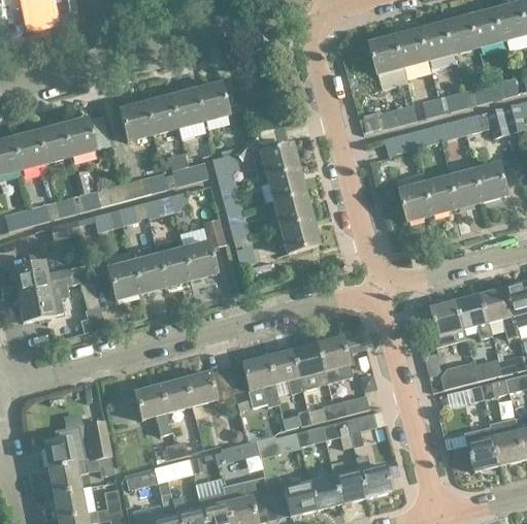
[(496,9),(504,40),(526,33),(526,23),(521,2),(496,9)]
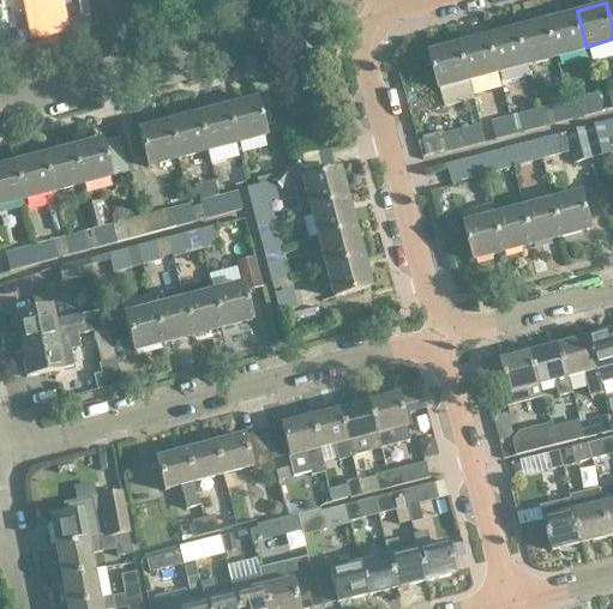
[(548,18),(558,54),(587,47),(577,11),(548,18)]
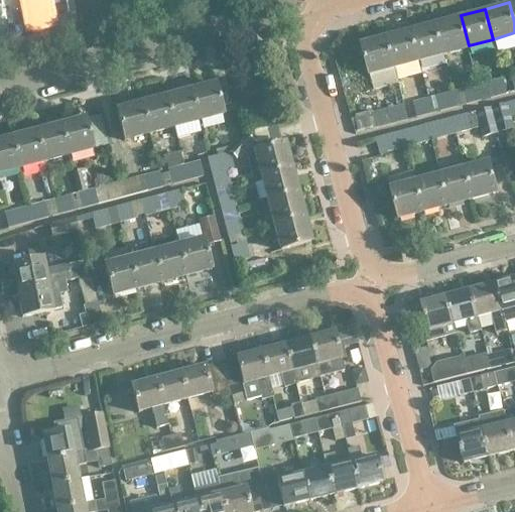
[(436,21),(444,51),(469,45),(461,15),(436,21)]
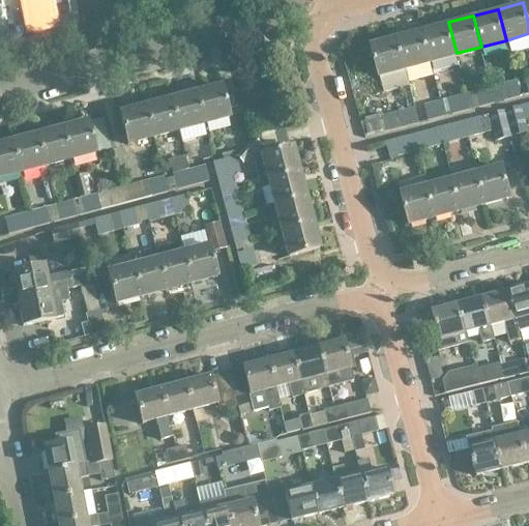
[(423,29),(432,60),(457,53),(448,22),(423,29)]
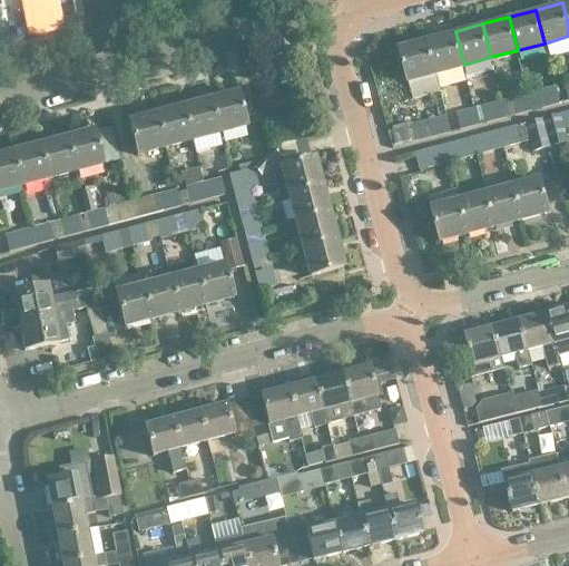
[(428,38),(437,71),(464,65),(455,31),(428,38)]
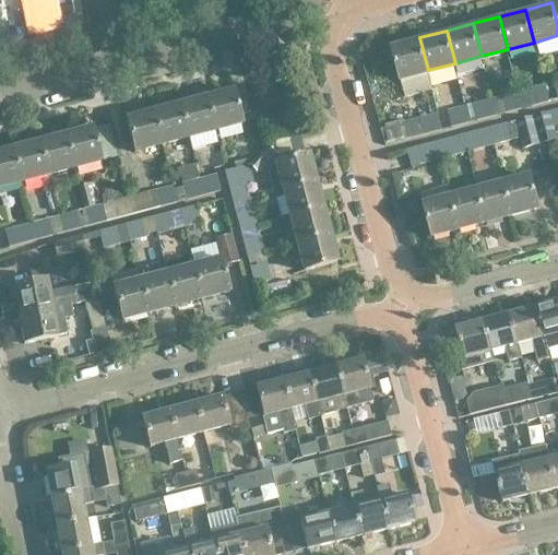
[(428,70),(419,37),(393,45),(402,78),(428,70)]
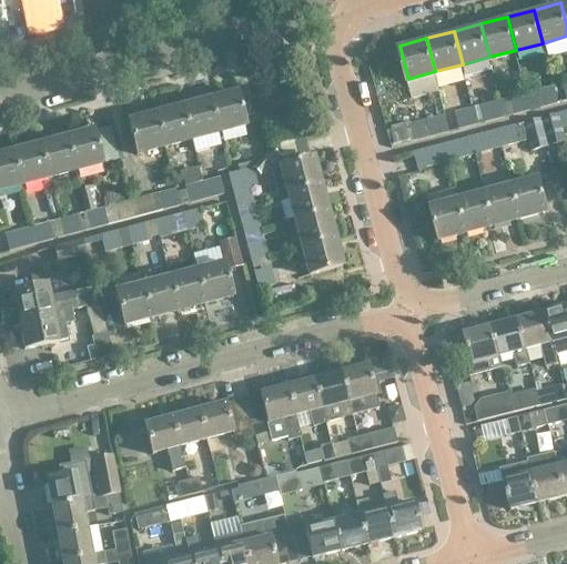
[(566,78),(554,82),(558,100),(566,97),(566,78)]
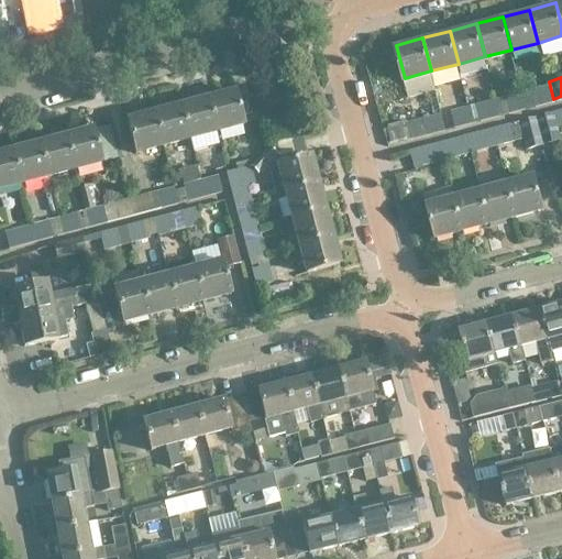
[(522,89),(527,106),(553,99),(549,81),(522,89)]
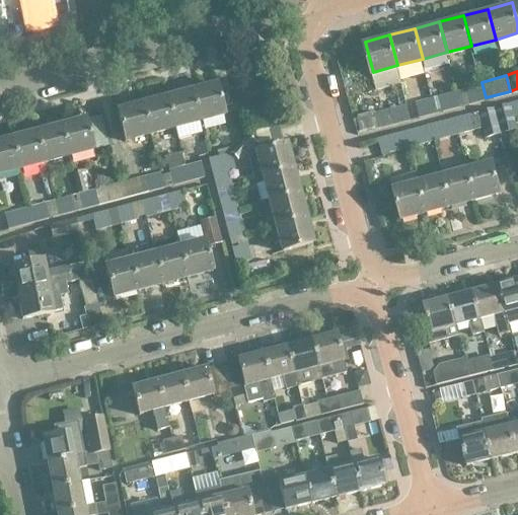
[(482,82),(456,88),(460,104),(486,97),(482,82)]
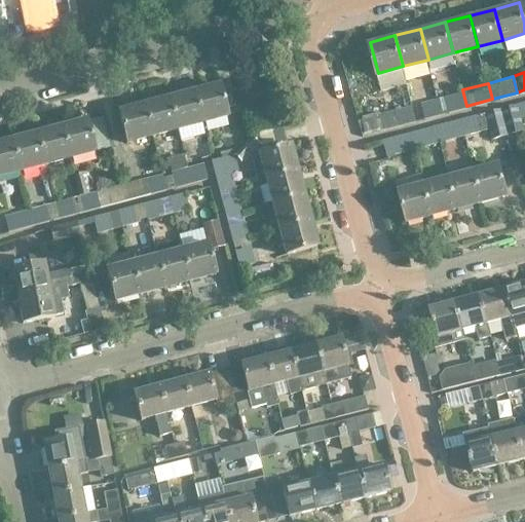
[(193,90),(201,121),(227,114),(219,84),(193,90)]
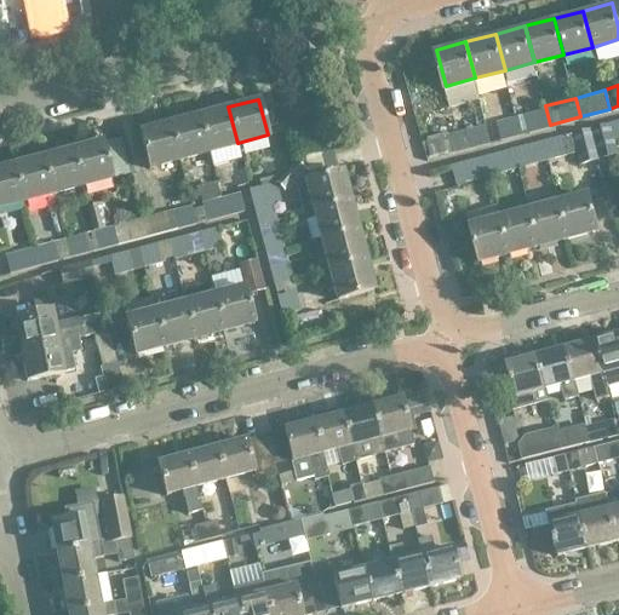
[(485,111),(487,121),(492,141),(521,132),(516,114),(514,104),(485,111)]
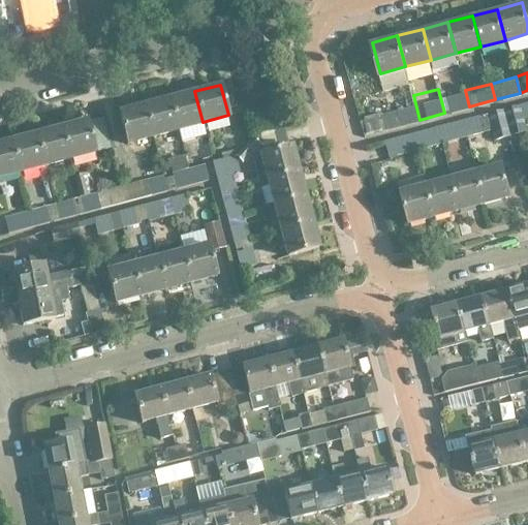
[(440,97),(444,113),(469,106),(465,90),(440,97)]
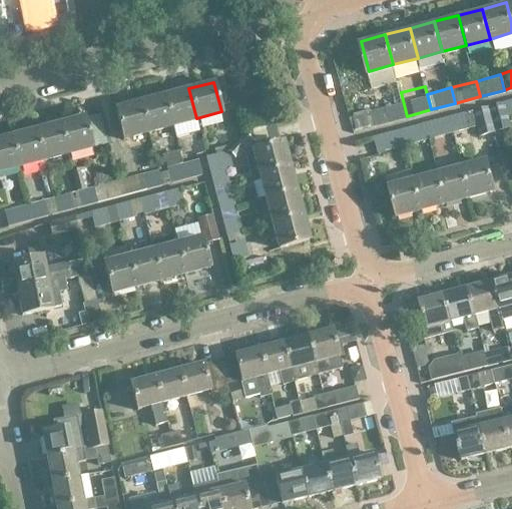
[(188,88),(164,95),(172,124),(196,118),(188,88)]
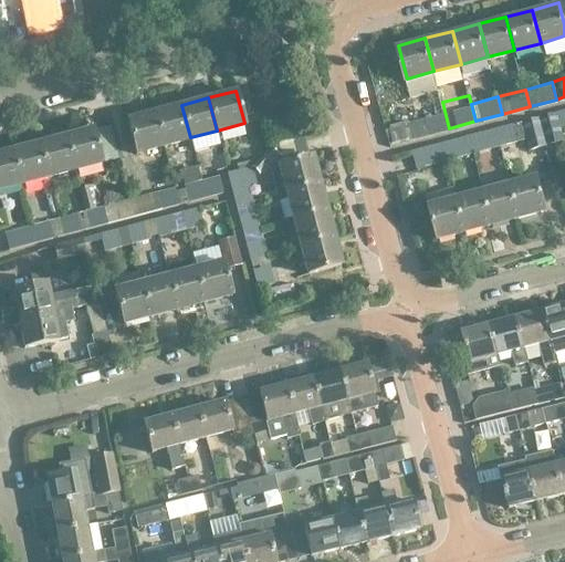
[(190,137),(181,105),(155,112),(164,145),(190,137)]
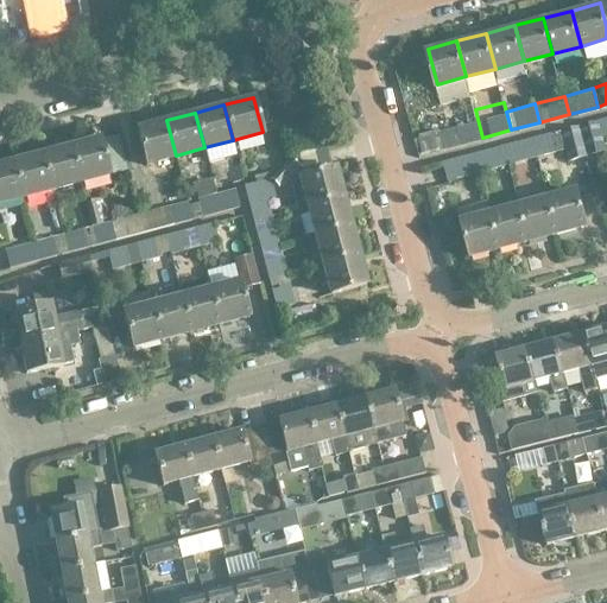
[(606,115),(580,124),(588,153),(606,148),(606,145),(604,137),(606,135),(606,115)]
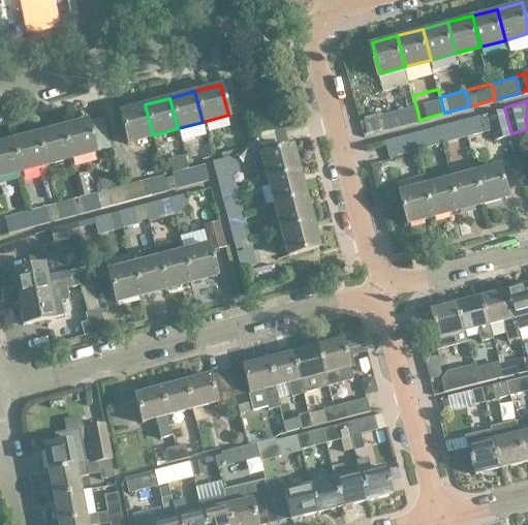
[(397,126),(420,120),(415,103),(386,112),(382,113),(386,128),(397,126)]
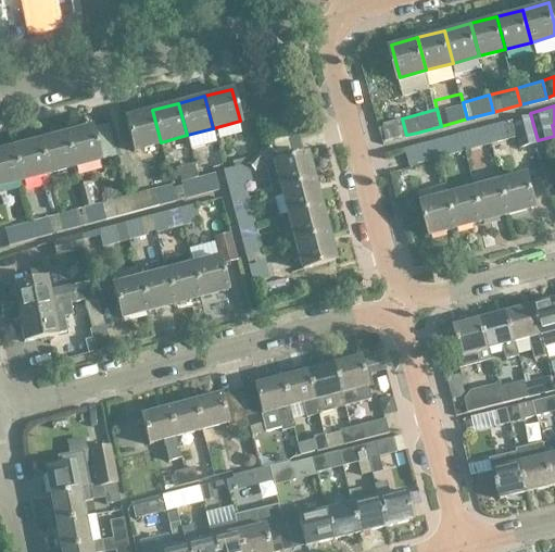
[(161,142),(152,110),(125,117),(134,149),(161,142)]
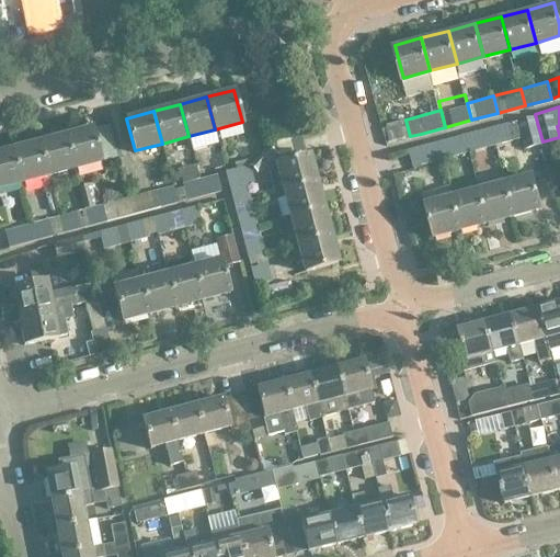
[(543,141),(535,114),(518,118),(526,146),(543,141)]
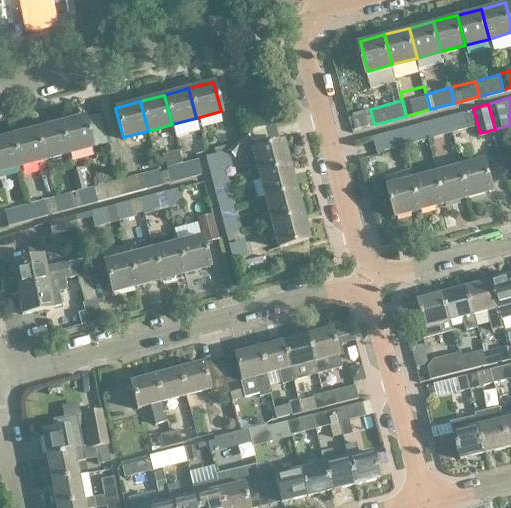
[(453,130),(469,126),(464,110),(448,115),(453,130)]
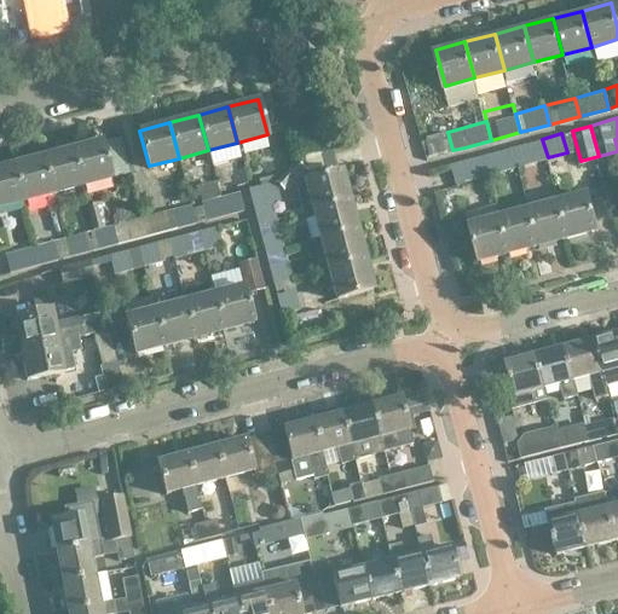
[(73,148),(82,184),(113,177),(103,140),(73,148)]
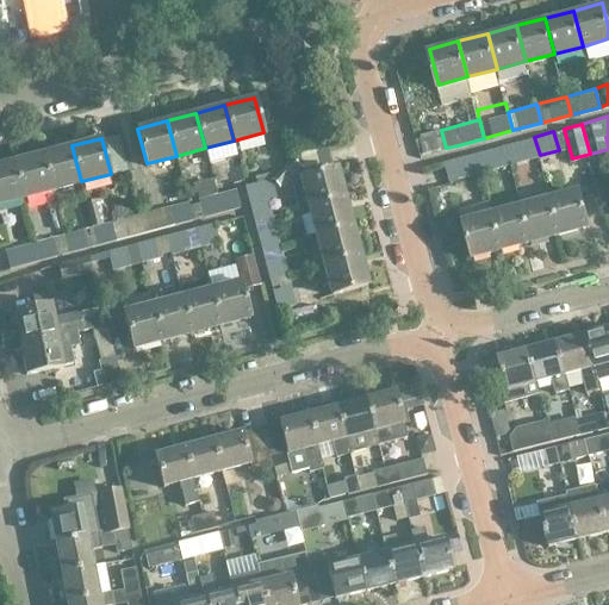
[(505,144),(511,162),(530,157),(524,139),(505,144)]
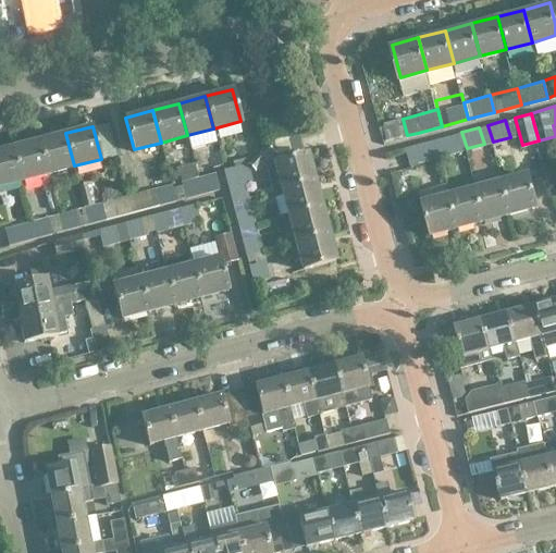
[(467,148),(461,132),(435,139),(440,156),(467,148)]
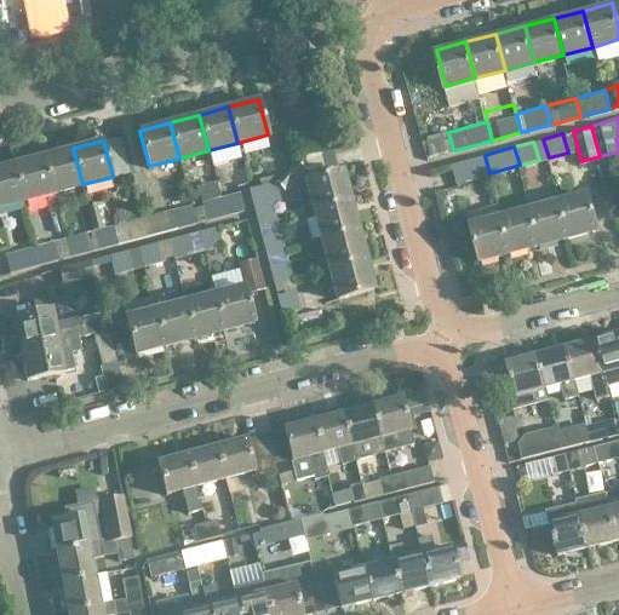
[(82,184),(73,148),(44,156),(52,193),(82,184)]
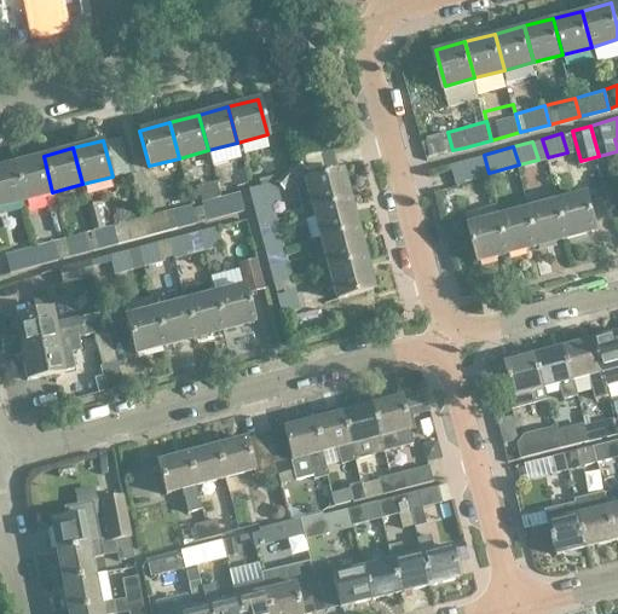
[(489,173),(484,155),(451,163),(456,181),(489,173)]
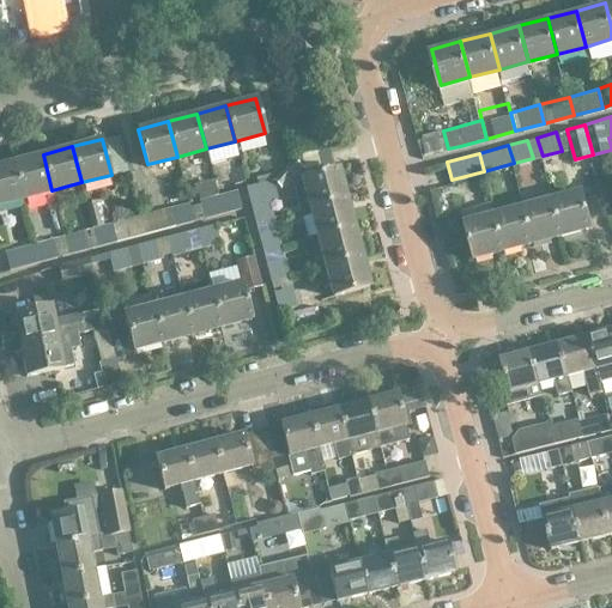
[(52,190),(43,154),(13,162),(23,198),(52,190)]
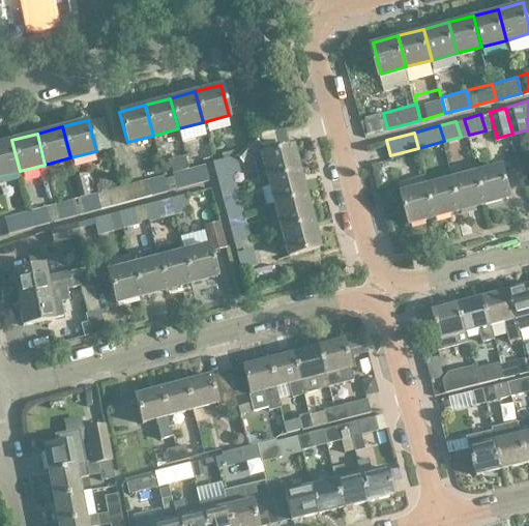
[(0,176),(20,171),(11,140),(0,143),(0,176)]
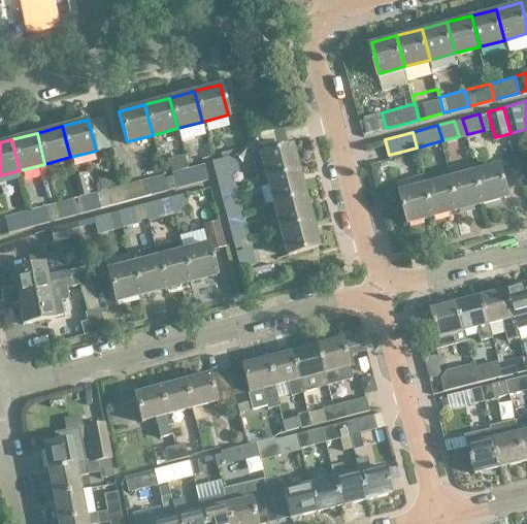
[(261,152),(267,177),(298,169),(291,144),(261,152)]
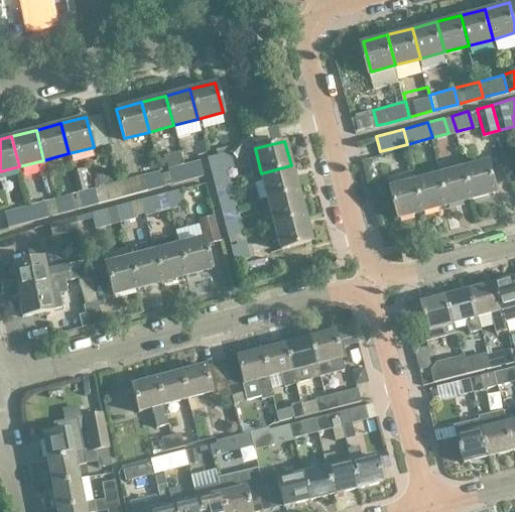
[(208,154),(212,170),(227,166),(223,150),(208,154)]
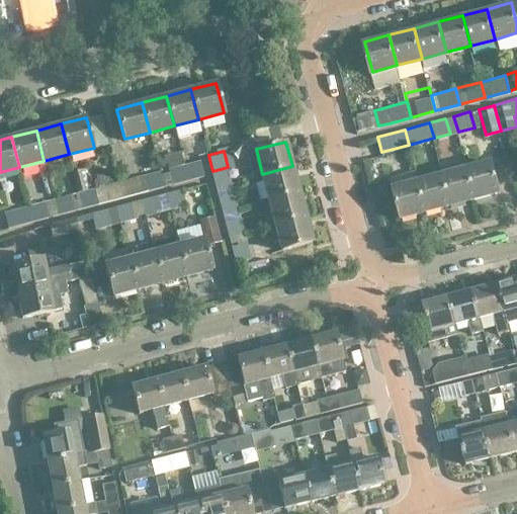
[(84,156),(68,157),(69,177),(85,176),(84,156)]
